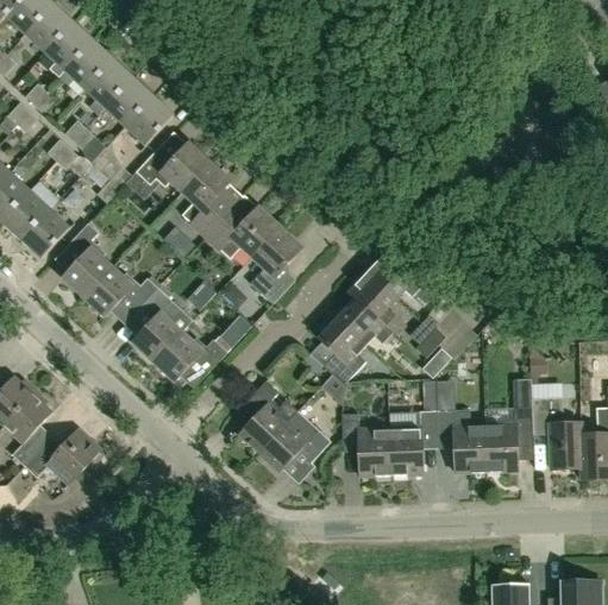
[(0,0),(0,19),(5,14),(17,0),(0,0)]
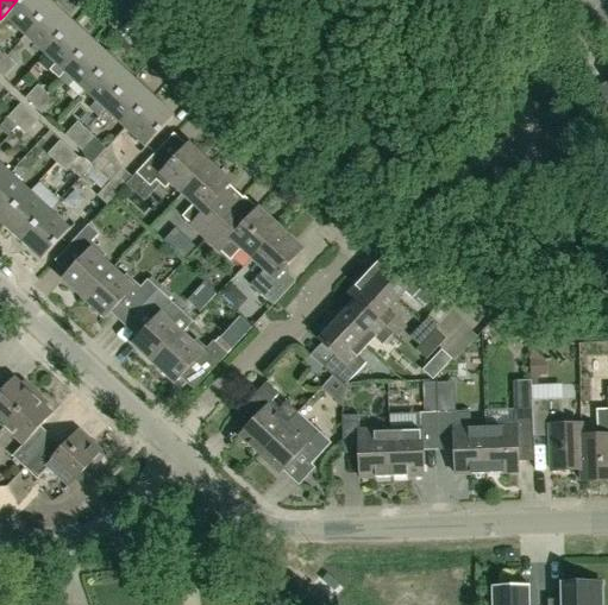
[(24,32),(52,2),(50,0),(17,0),(5,14),(24,32)]
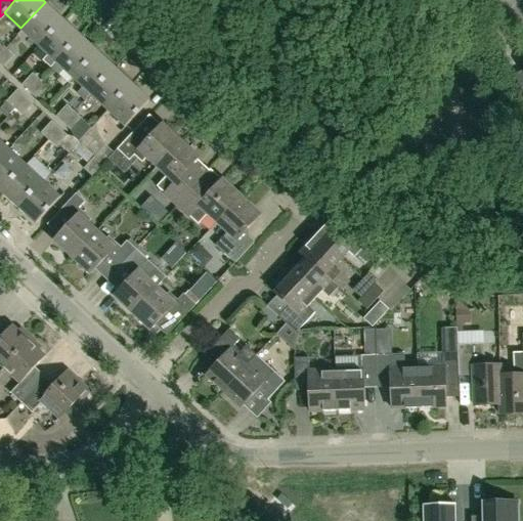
[(38,44),(62,17),(45,2),(20,28),(38,44)]
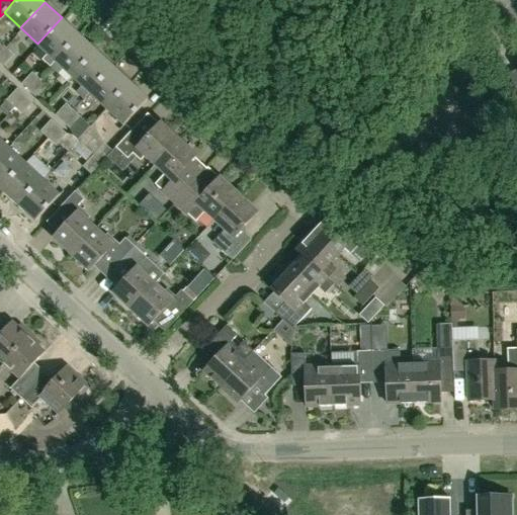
[(55,59),(79,33),(62,17),(37,44),(55,59)]
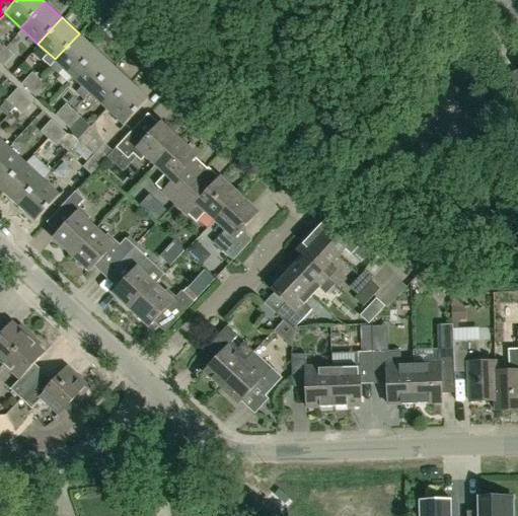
[(72,75),(95,49),(79,33),(55,59),(72,75)]
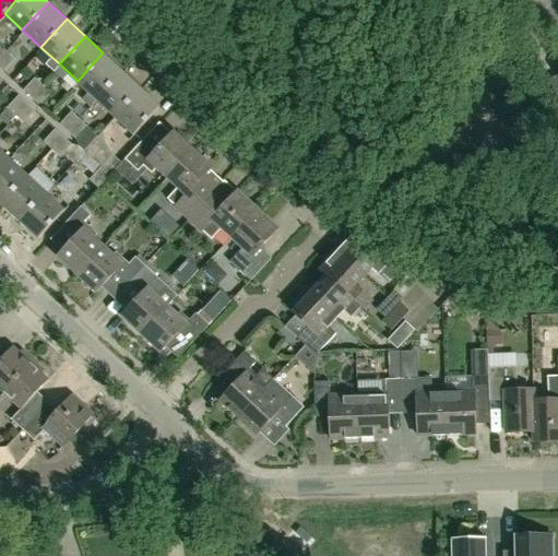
[(6,49),(0,55),(0,67),(2,69),(14,56),(6,49)]
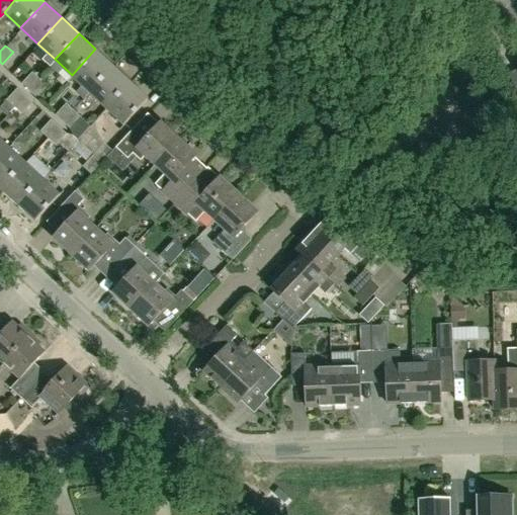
[(88,90),(112,65),(95,49),(72,75),(88,90)]
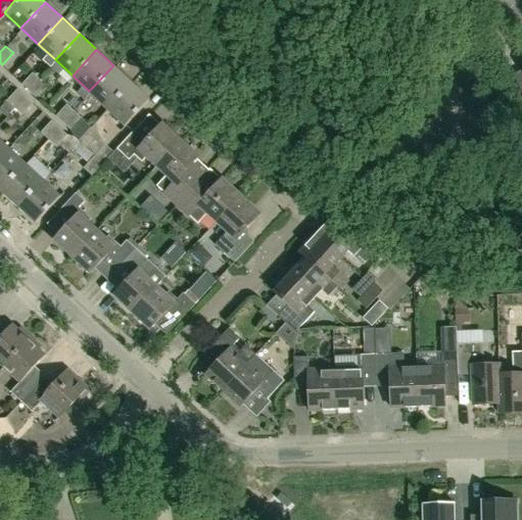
[(106,107),(131,81),(113,65),(89,91),(106,107)]
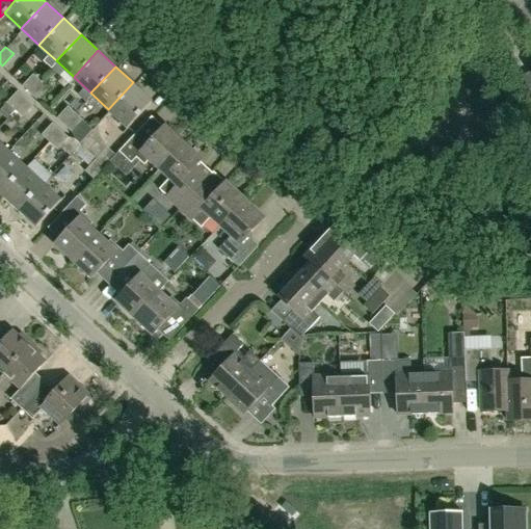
[(29,90),(41,79),(32,72),(21,83),(29,90)]
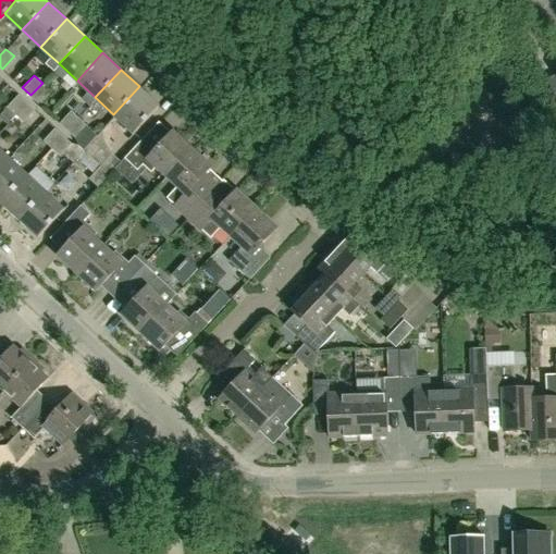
[(42,83),(31,95),(38,102),(50,90),(42,83)]
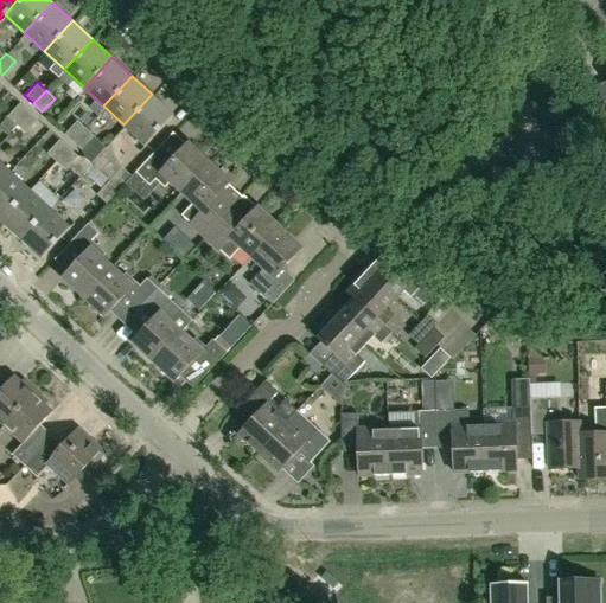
[(152,94),(123,124),(144,143),(172,113),(152,94)]
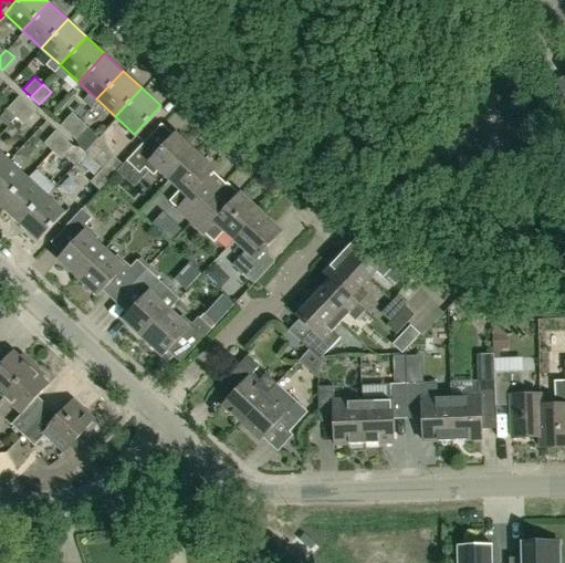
[(14,114),(27,102),(18,94),(7,106),(14,114)]
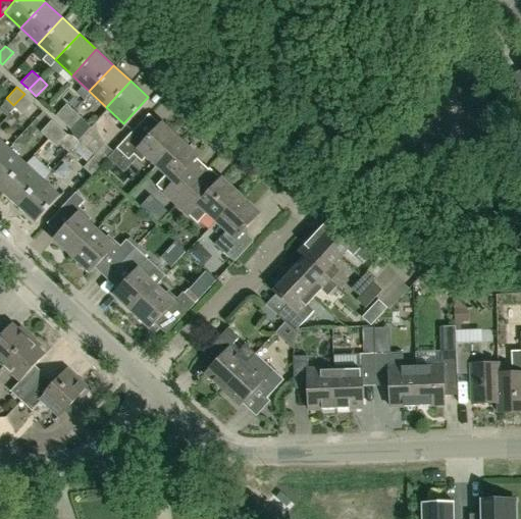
[(24,94),(13,105),(21,112),(32,101),(24,94)]
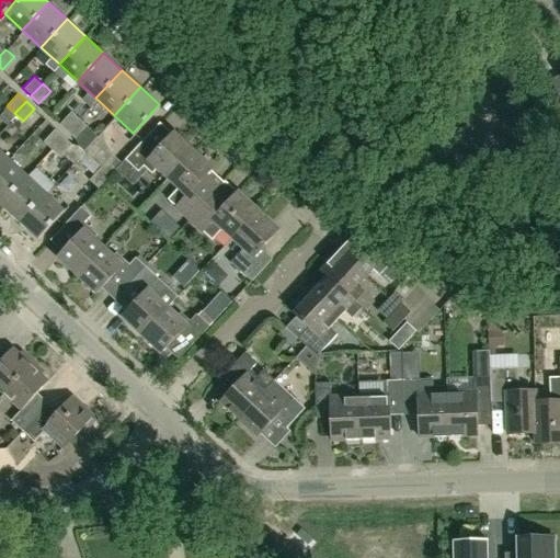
[(67,129),(79,117),(71,110),(59,122),(67,129)]
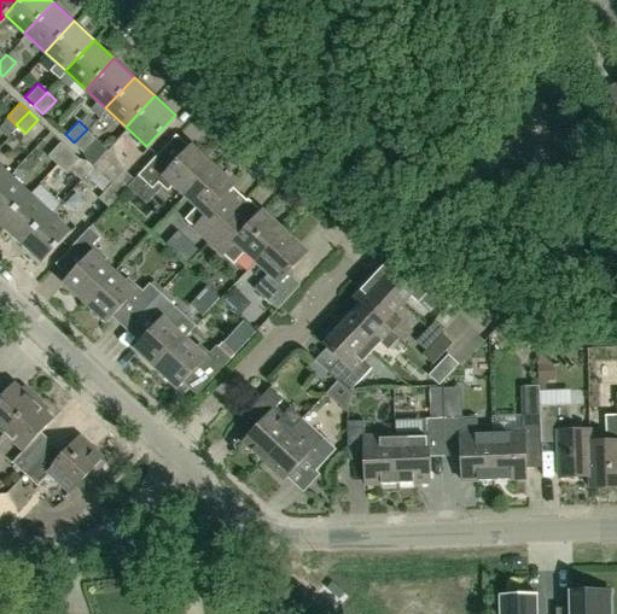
[(87,129),(74,142),(83,151),(95,138),(87,129)]
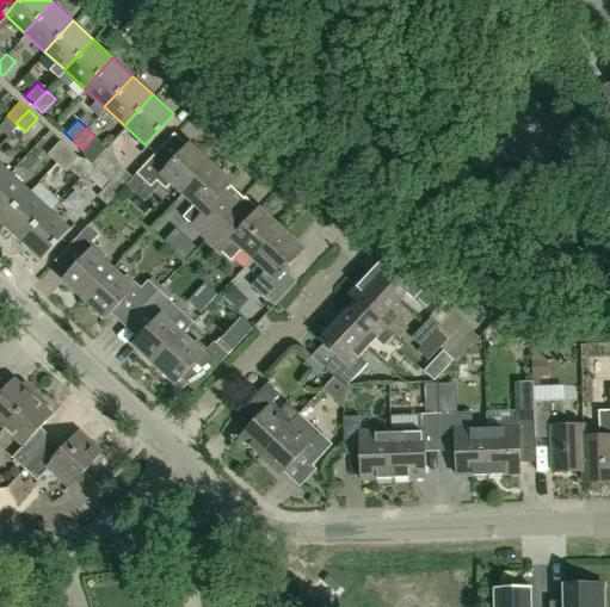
[(56,160),(68,147),(60,138),(47,152),(56,160)]
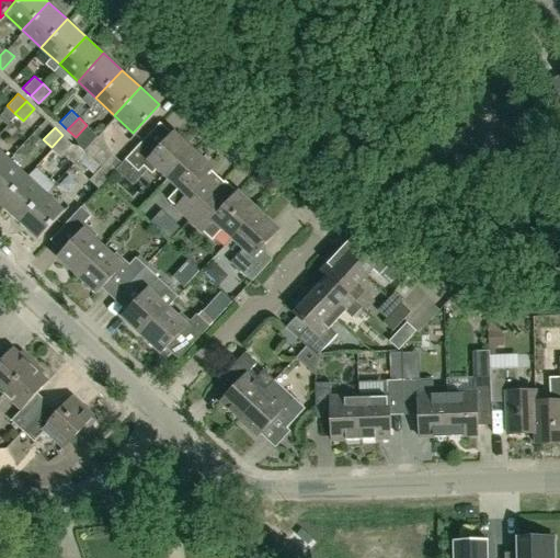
[(167,175),(193,148),(173,129),(155,149),(143,137),(124,157),(138,169),(144,163),(151,171),(157,166),(167,175)]
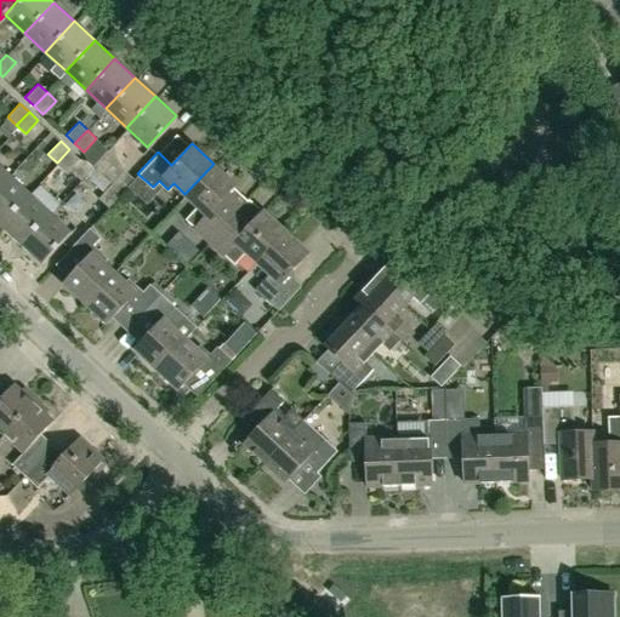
[(69,149),(57,163),(66,171),(79,158),(69,149)]
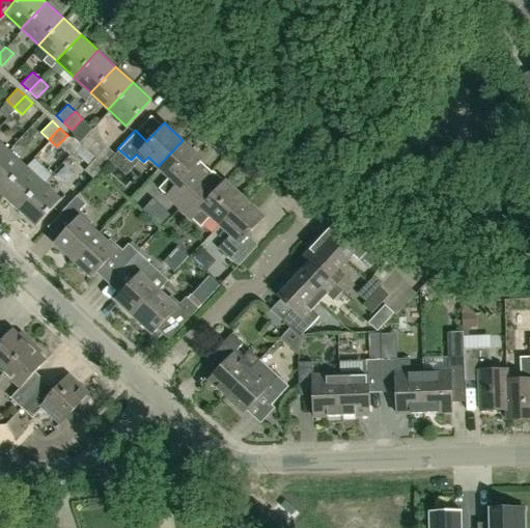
[(195,187),(212,170),(199,159),(200,157),(183,140),(158,166),(168,175),(158,186),(166,193),(178,205),(195,187)]
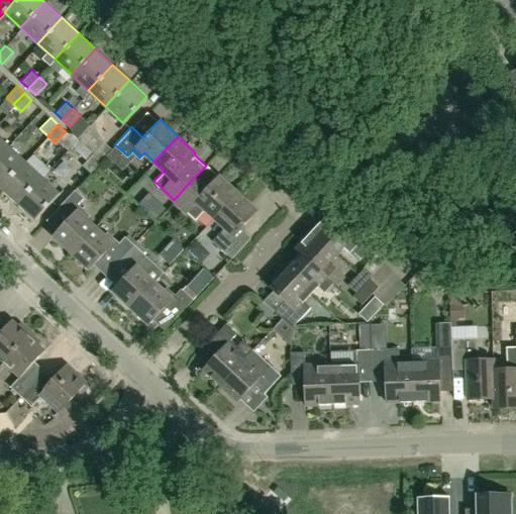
[(82,164),(90,171),(100,160),(93,152),(79,140),(73,146),(86,159),(82,164)]
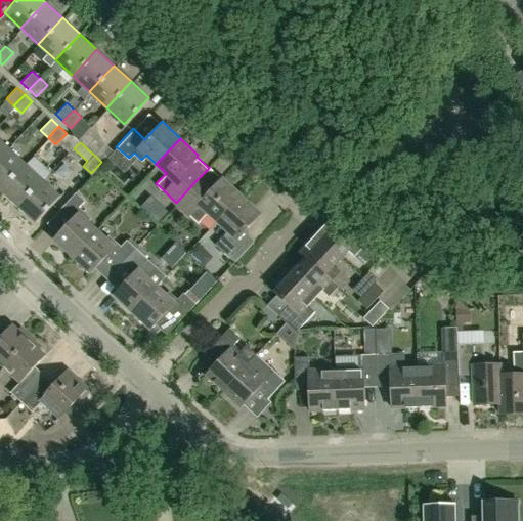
[(104,142),(94,155),(101,162),(113,149),(104,142)]
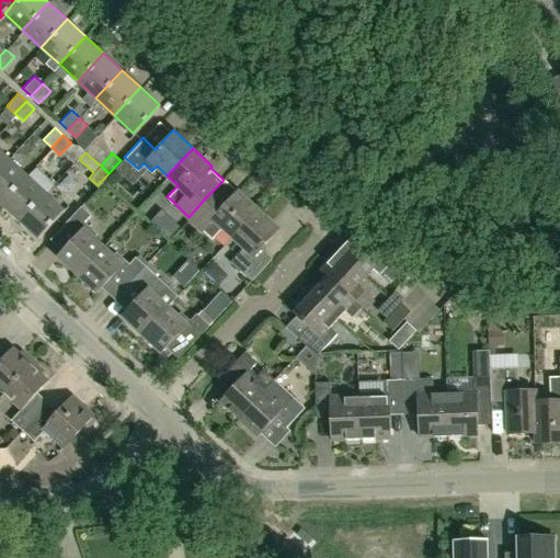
[(0,203),(26,174),(8,157),(0,166),(0,203)]
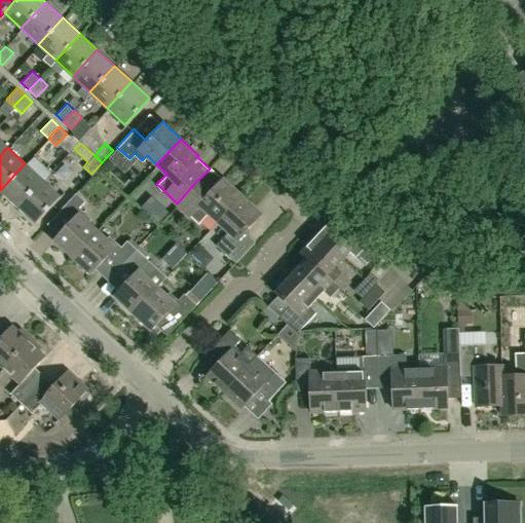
[(17,206),(42,179),(25,163),(0,190),(17,206)]
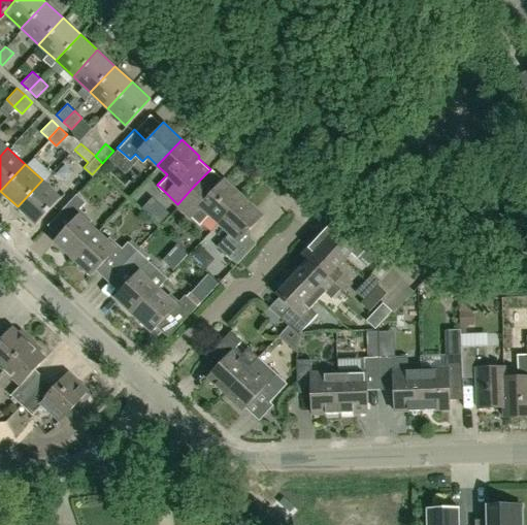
[(223,179),(210,168),(210,169),(194,186),(177,204),(199,224),(208,214),(218,222),(241,195),(224,178),(223,179)]
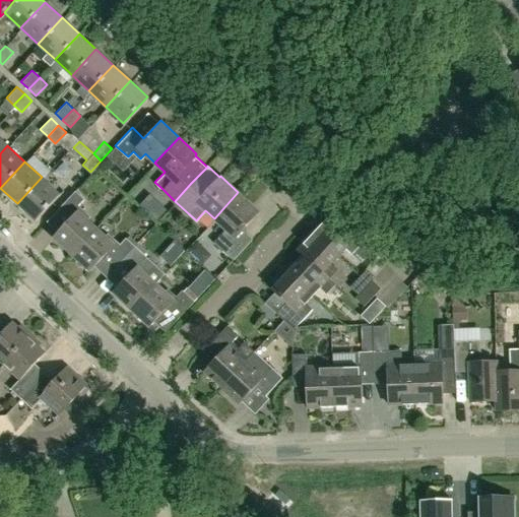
[(42,177),(17,203),(35,219),(59,193),(42,177)]
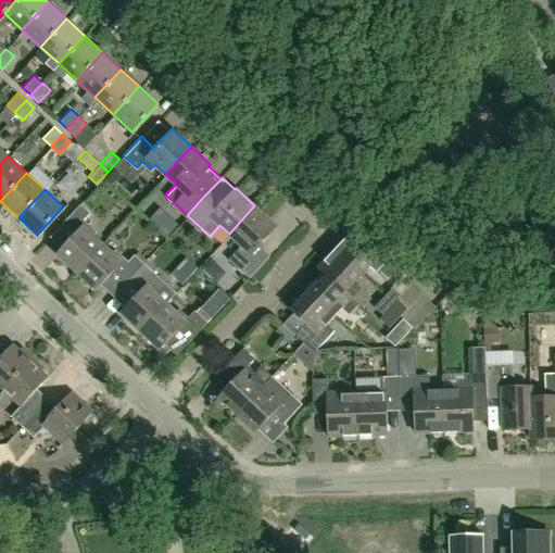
[(76,271),(102,242),(92,234),(96,230),(83,218),(89,211),(79,202),(62,222),(75,234),(57,253),(76,271)]
